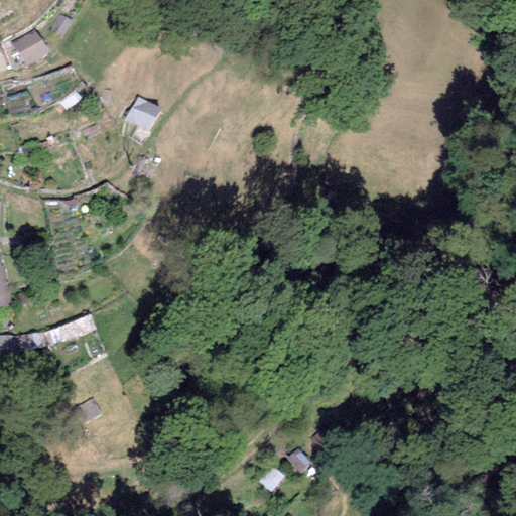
[(71,23),(58,14),(49,27),(61,36),(71,23)]
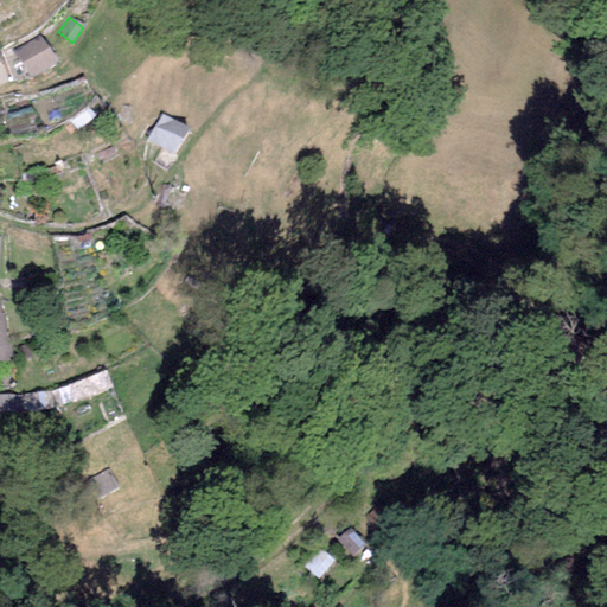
[(59,64),(40,33),(12,51),(31,81),(59,64)]
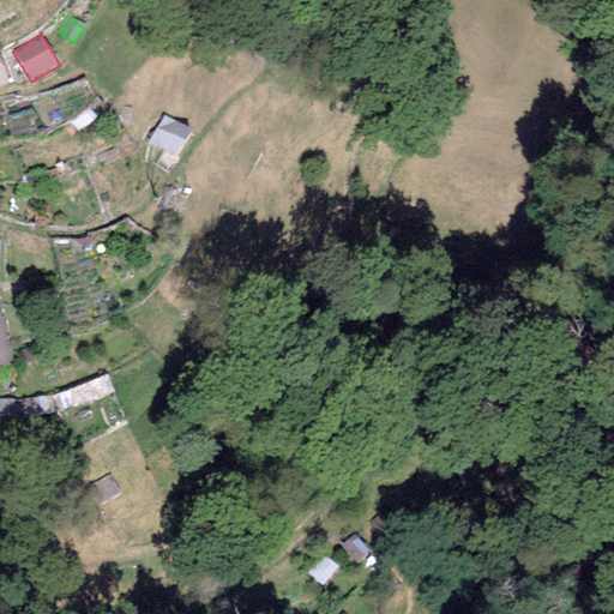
[(0,86),(11,84),(0,54),(0,86)]
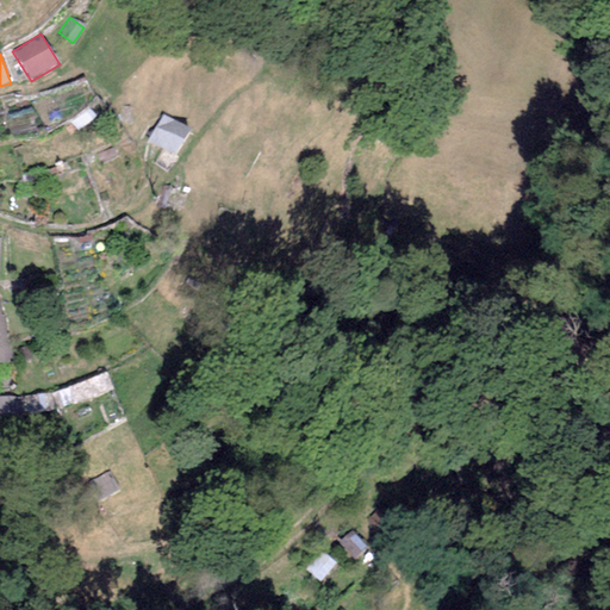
[(191,131),(161,114),(148,138),(178,156),(191,131)]
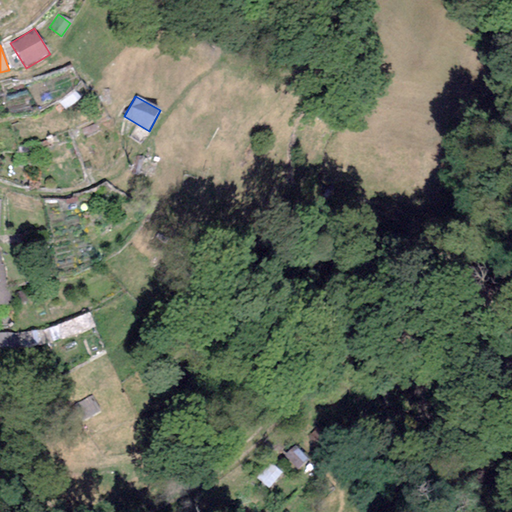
[(0,258),(0,304),(8,303),(0,258)]
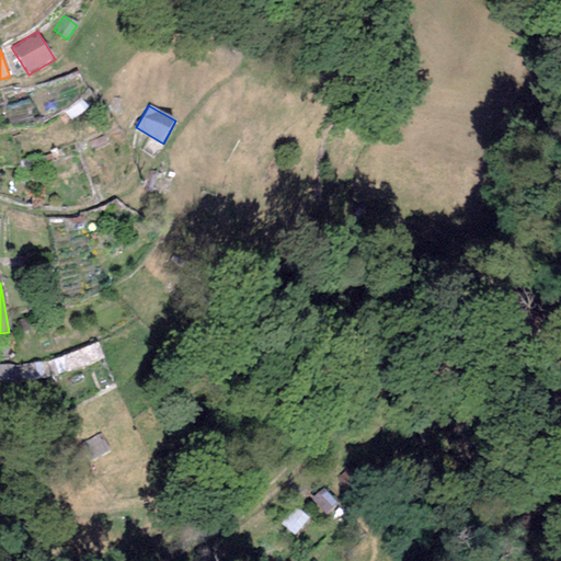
[(98,342),(47,361),(54,377),(104,358),(98,342)]
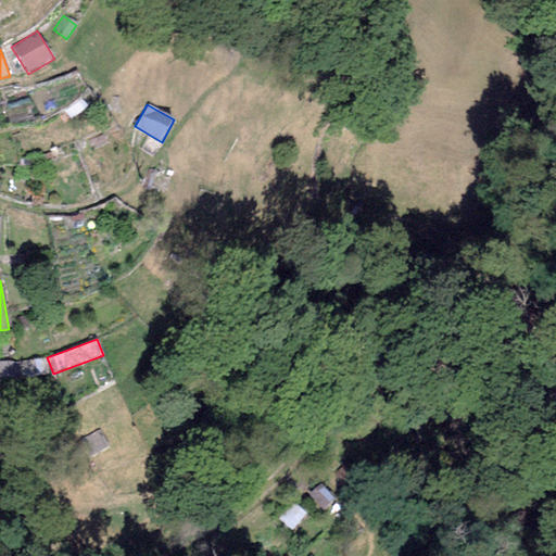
[(53,374),(47,357),(15,362),(17,379),(53,374)]
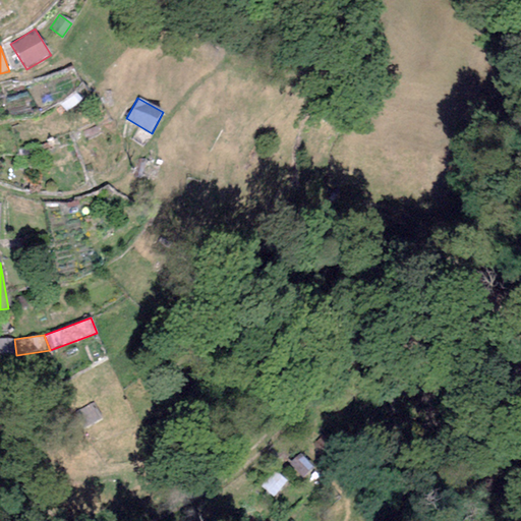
[(0,356),(16,355),(14,339),(0,340),(0,356)]
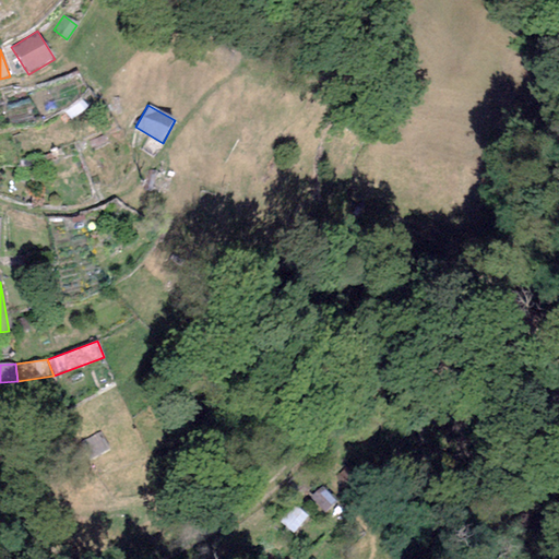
[(108,448),(99,432),(84,441),(93,456),(108,448)]
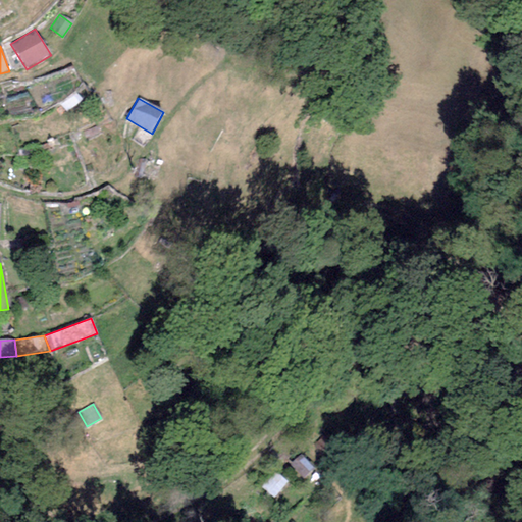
[(308,470),(300,460),(293,466),(302,476),(308,470)]
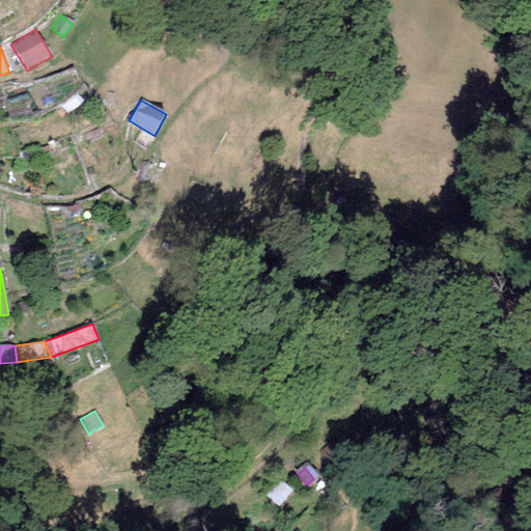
[(286,493),(279,482),(264,493),(273,503),(286,493)]
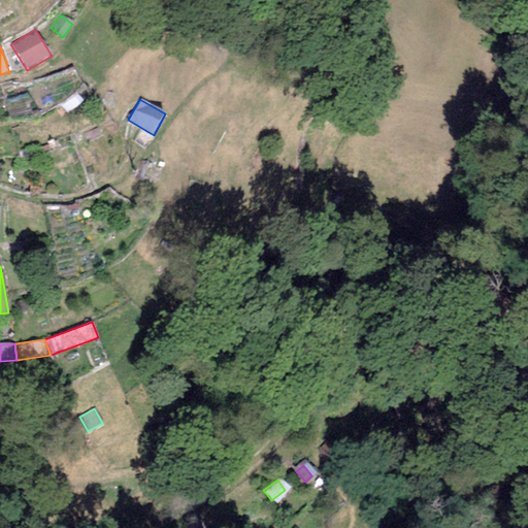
All buildings are outlined.
